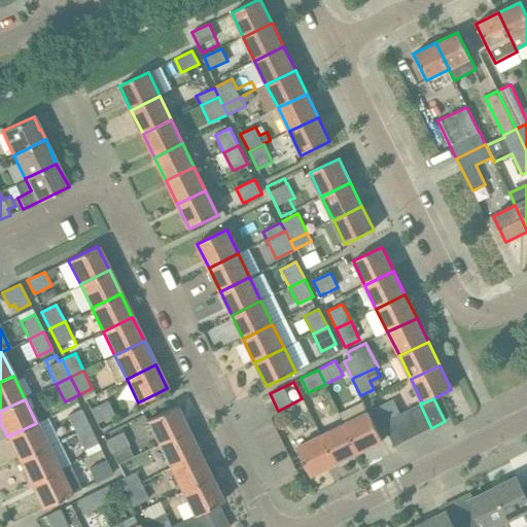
[(395,416),(400,414),(393,399),(376,409),(382,422),(395,416)]
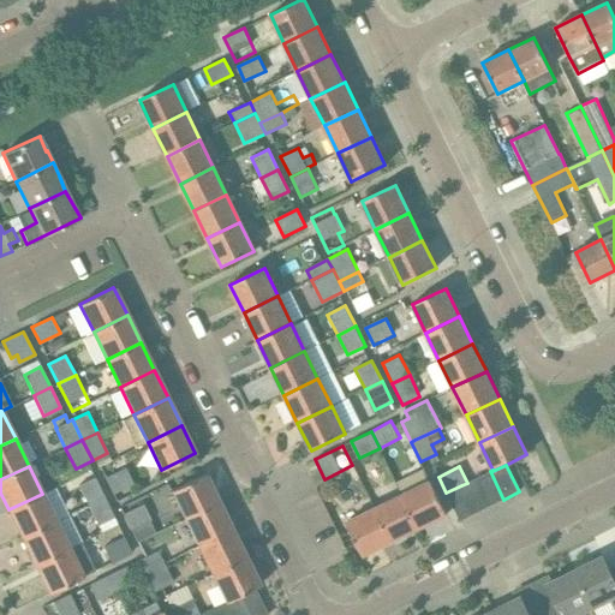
[(133,484),(125,467),(105,478),(113,495),(133,484)]
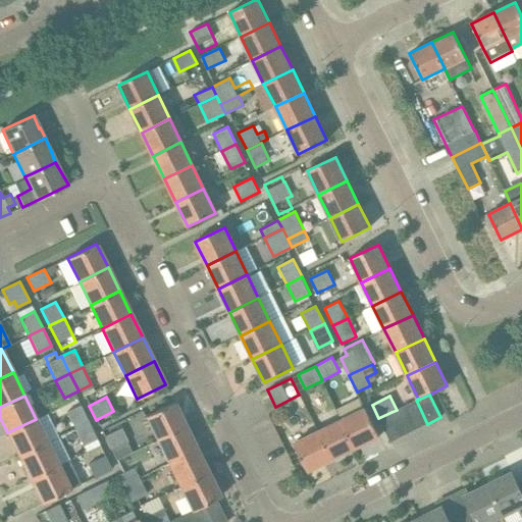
[(427,424),(416,400),(403,407),(415,430),(427,424)]
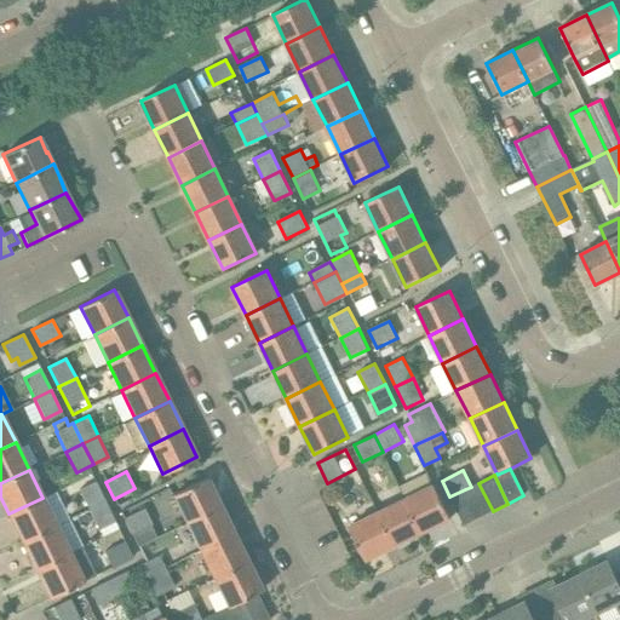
[(172,494),(187,522),(220,506),(207,477),(172,494)]
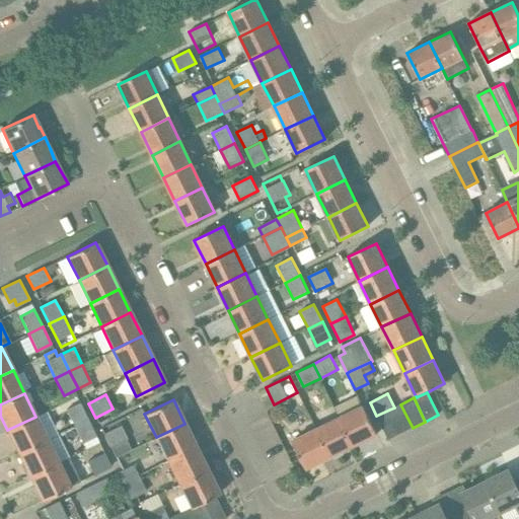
[(66,410),(74,427),(88,420),(79,402),(66,410)]
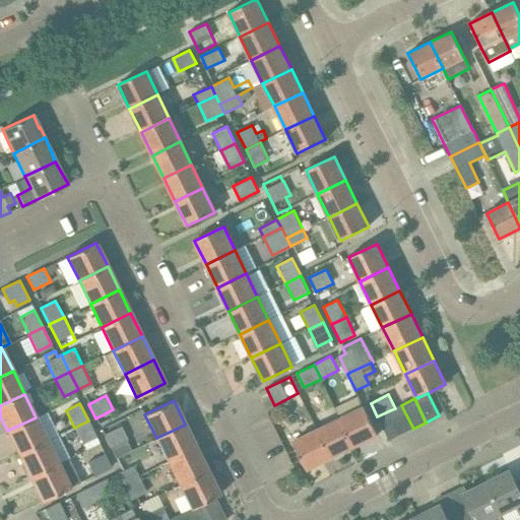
[(401,405),(395,408),(390,410),(401,434),(413,429),(401,405)]
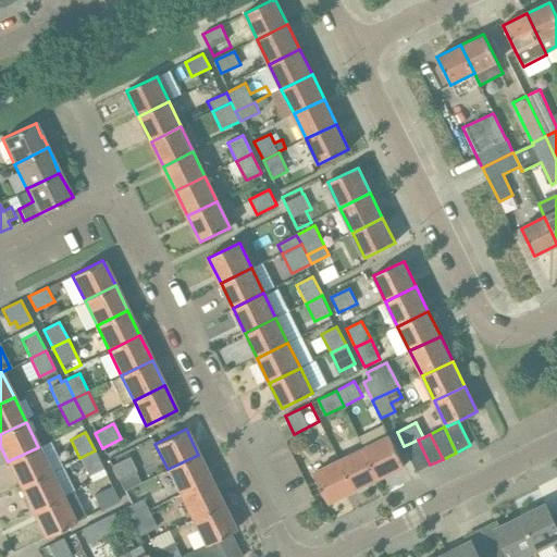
[(390,436),(364,448),(379,479),(405,467),(390,436)]
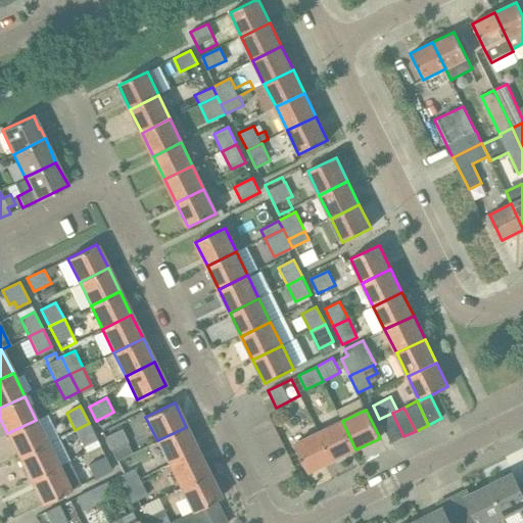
[(392,413),(379,419),(391,442),(403,436),(392,413)]
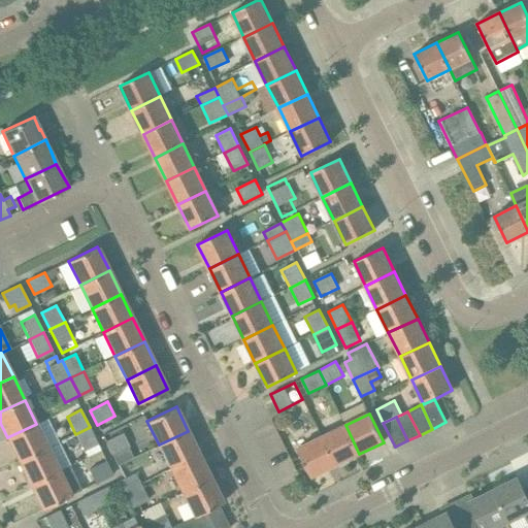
[(19,461),(47,448),(36,424),(7,437),(19,461)]
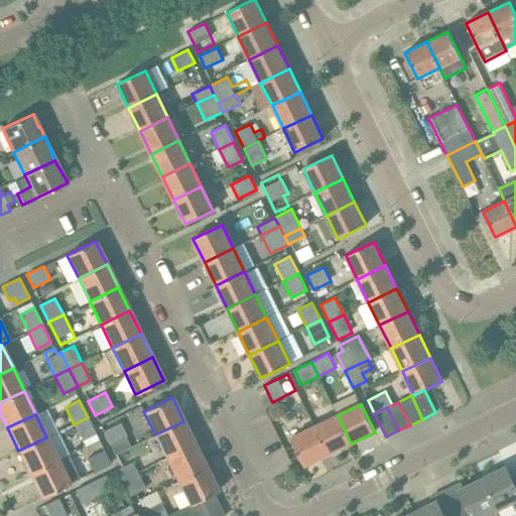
[(314,426),(328,455),(351,443),(338,415),(314,426)]
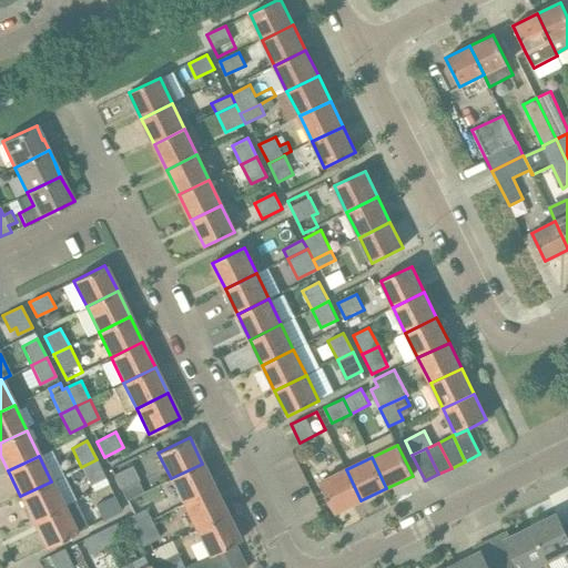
[(105,478),(97,459),(81,467),(90,485),(105,478)]
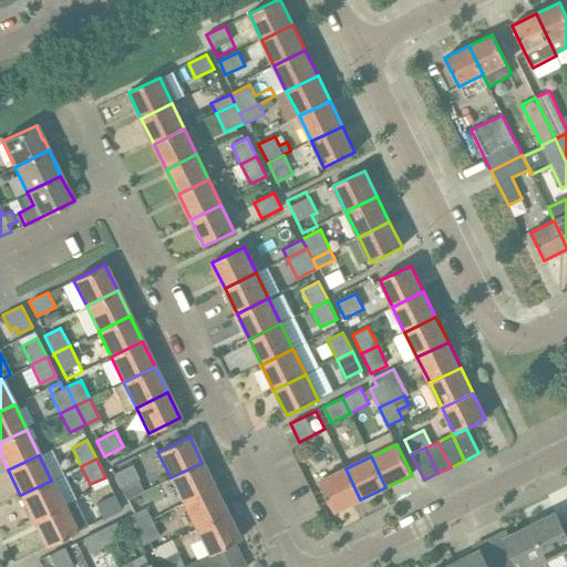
[(202,463),(171,477),(183,503),(214,488),(202,463)]
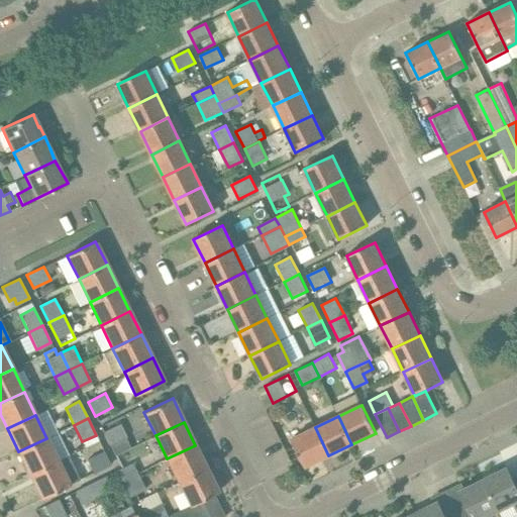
[(127,437),(120,423),(102,432),(110,446),(127,437)]
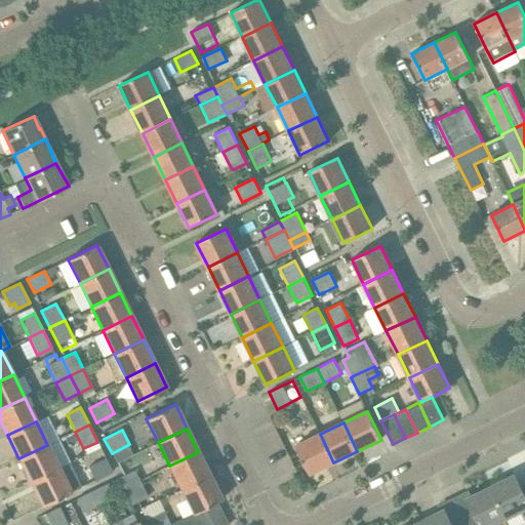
[(310,475),(333,462),(320,434),(295,446),(310,475)]
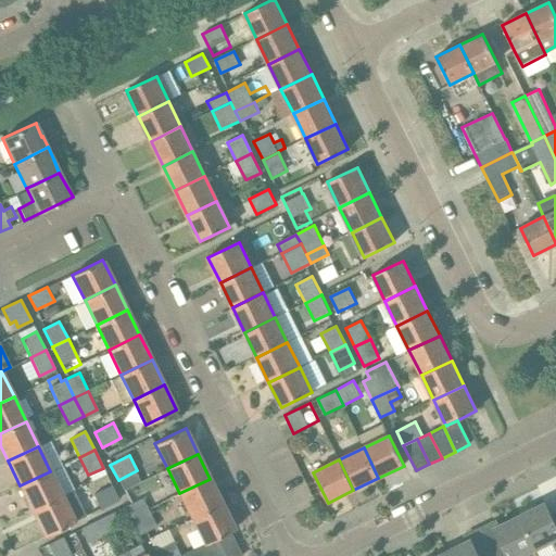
[(32,510),(62,496),(50,471),(20,485),(32,510)]
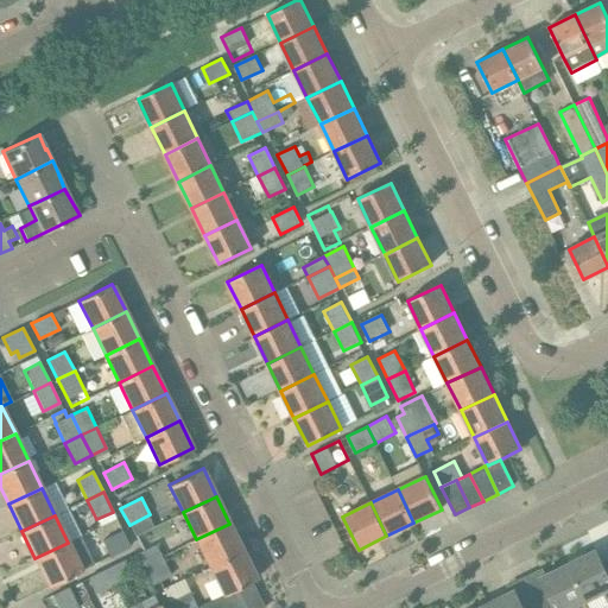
[(196,539),(209,567),(242,551),(229,524),(196,539)]
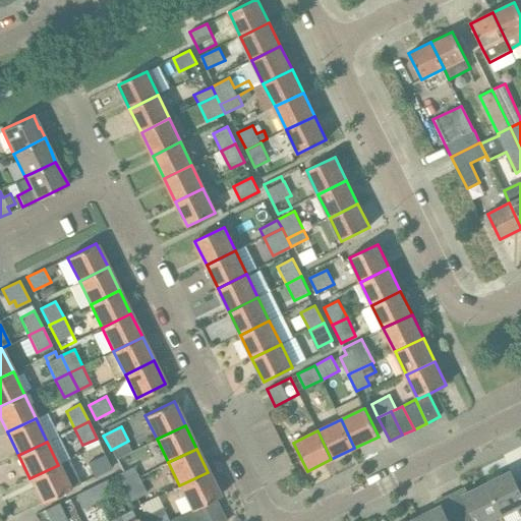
[(95,476),(112,468),(105,455),(88,463),(95,476)]
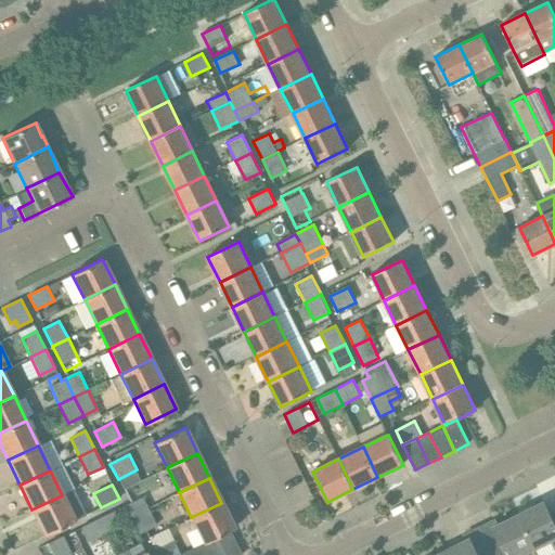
[(74,490),(62,495),(31,510),(44,536),(75,520),(86,514),(74,490)]
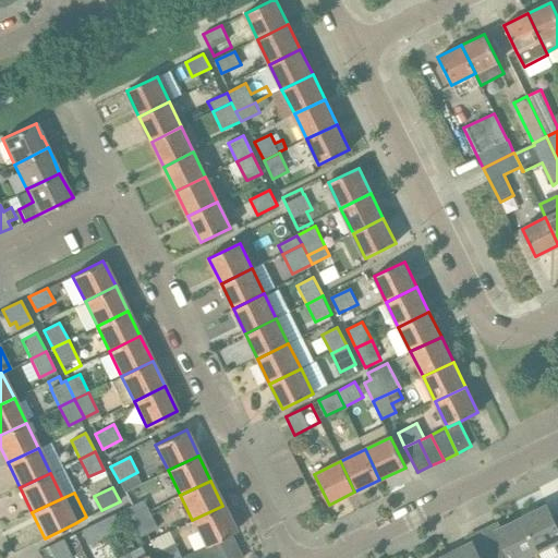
[(123,509),(130,520),(134,518),(149,510),(144,499),(123,509)]
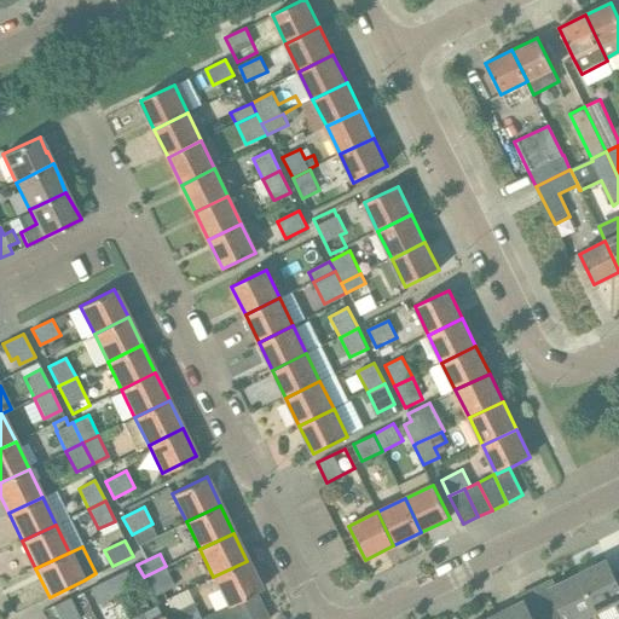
[(594,567),(580,574),(599,612),(614,603),(618,612),(618,568),(613,572),(606,560),(594,566),(594,567)]
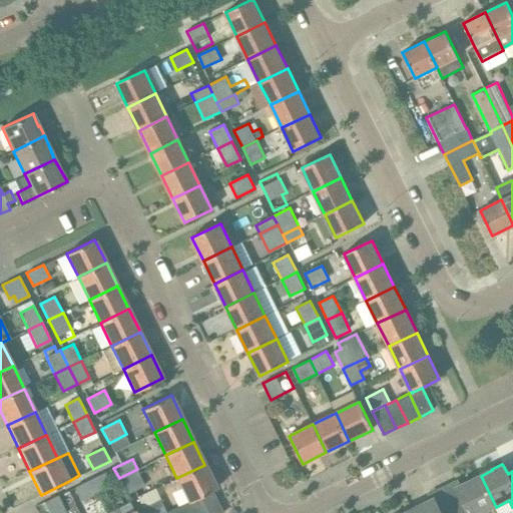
[(204,465),(176,478),(188,502),(196,498),(211,490),(216,488),(204,465)]
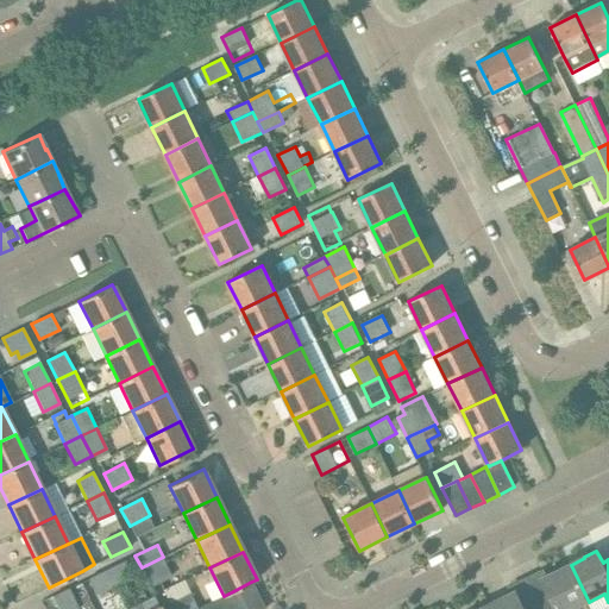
[(142,567),(151,588),(173,577),(163,557),(146,565),(142,567)]
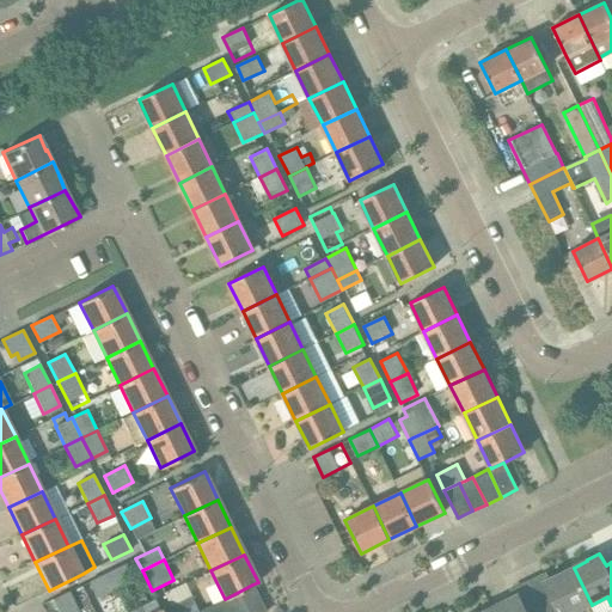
[(108,571),(116,588),(136,577),(128,561),(108,571)]
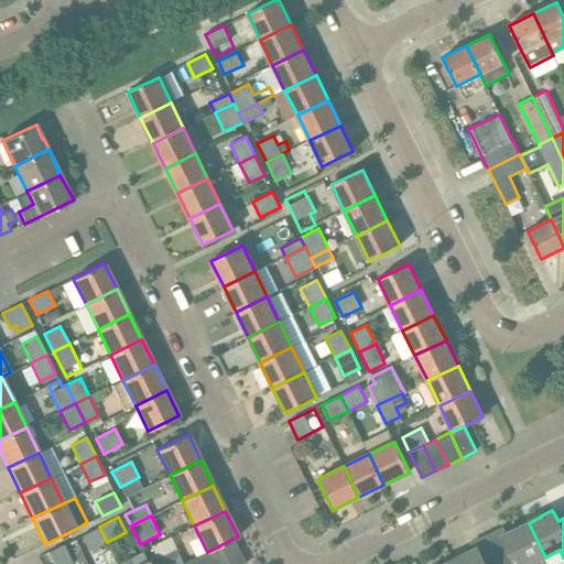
[(531,563),(545,557),(529,523),(513,530),(513,529),(501,534),(507,546),(497,552),(502,563),(531,563)]
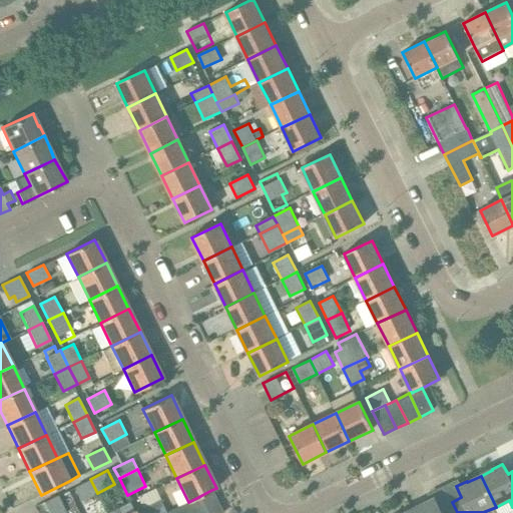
[(74,487),(81,501),(97,493),(90,479),(74,487)]
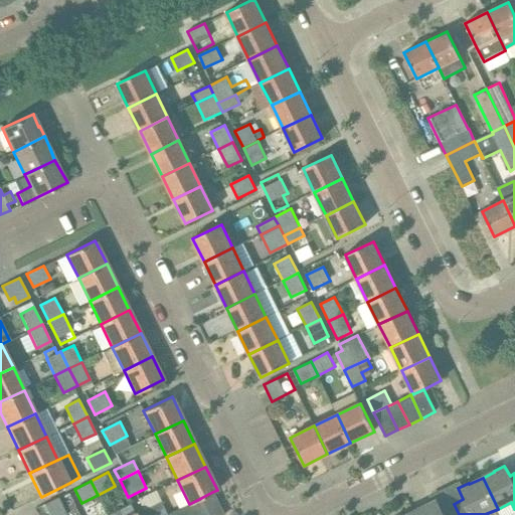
[(146,514),(166,514),(167,514),(160,502),(155,491),(139,499),(146,514)]
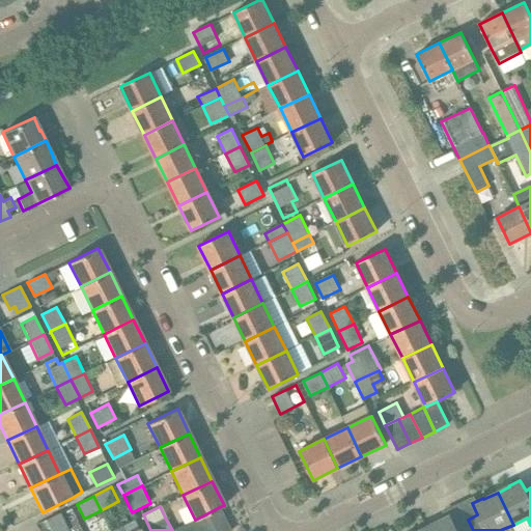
[(219,507),(203,515),(211,530),(230,530),(231,530),(219,507)]
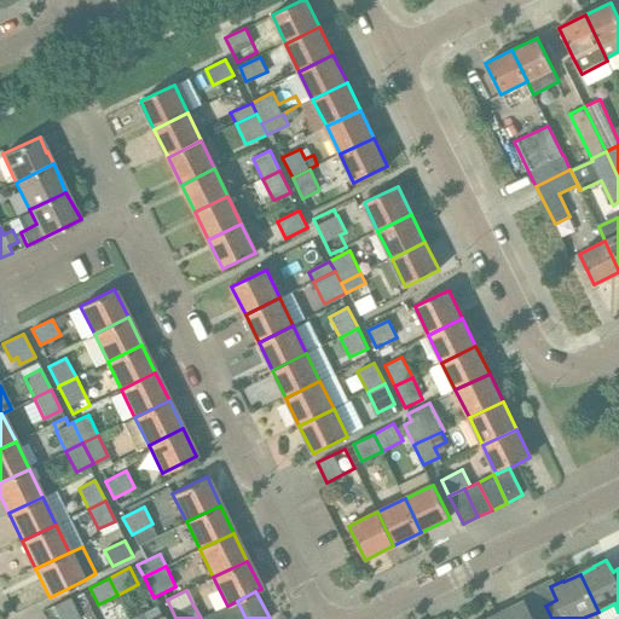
[(76,618),(79,618),(69,597),(53,606),(59,618),(76,618)]
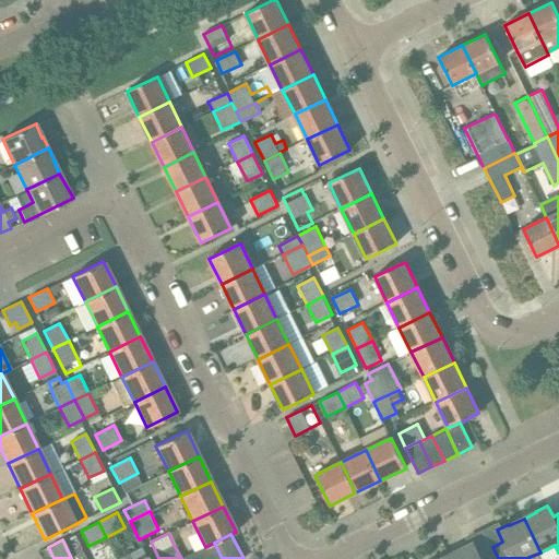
[(450,555),(452,558),(498,558),(492,547),(479,554),(473,542),(462,547),(462,548),(450,555)]
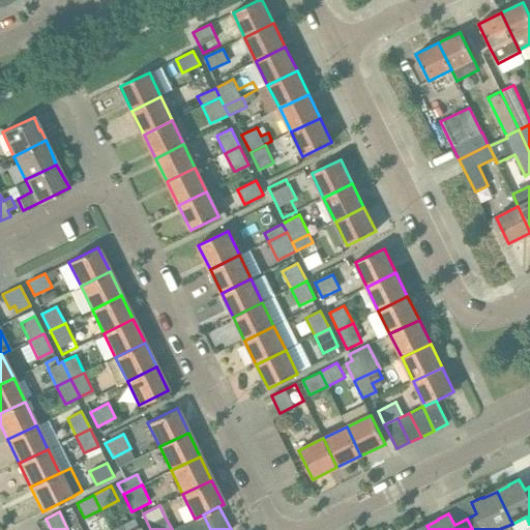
[(210,529),(203,514),(195,519),(186,522),(190,529),(210,529)]
